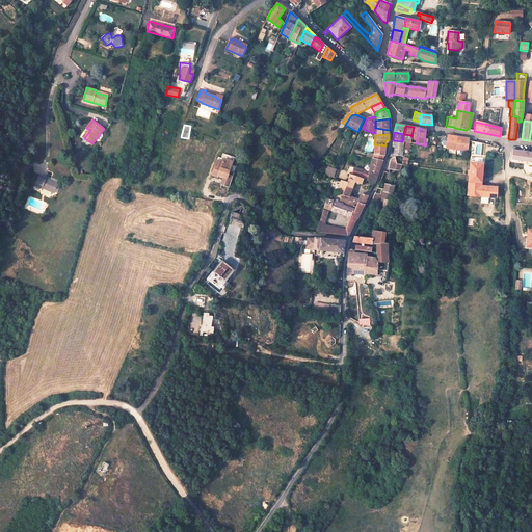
[(457,136),(447,135),(446,137),(445,145),(445,148),(456,150),(468,152),(469,141),(469,138),(457,136)]
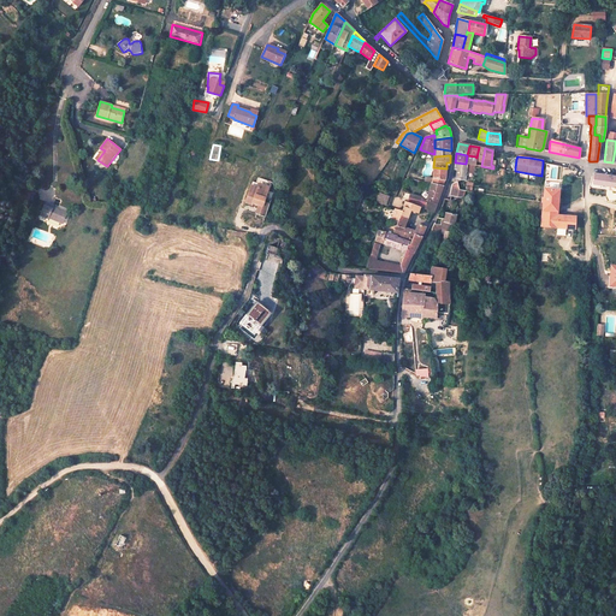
[(466,164),(456,163),(456,172),(455,179),(465,181),(466,164)]
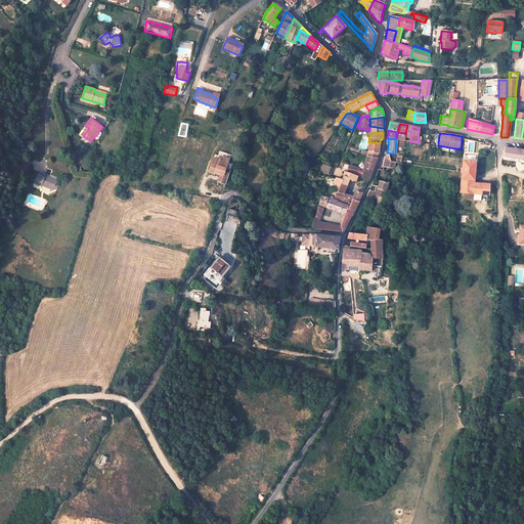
[(379,150),(379,147),(380,143),(368,142),(368,147),(368,148),(368,151),(378,154),(379,150)]
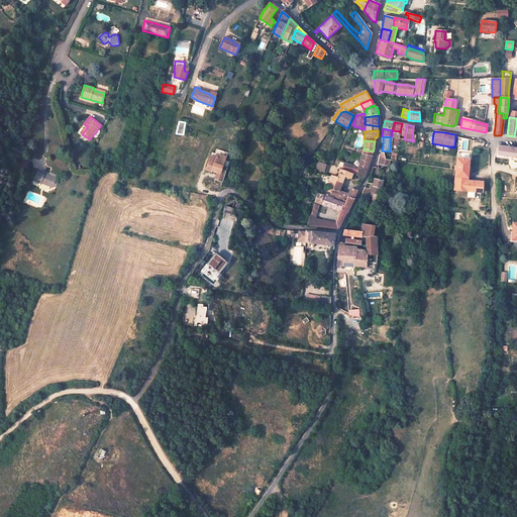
[(516,157),(516,146),(499,144),(498,154),(516,157)]
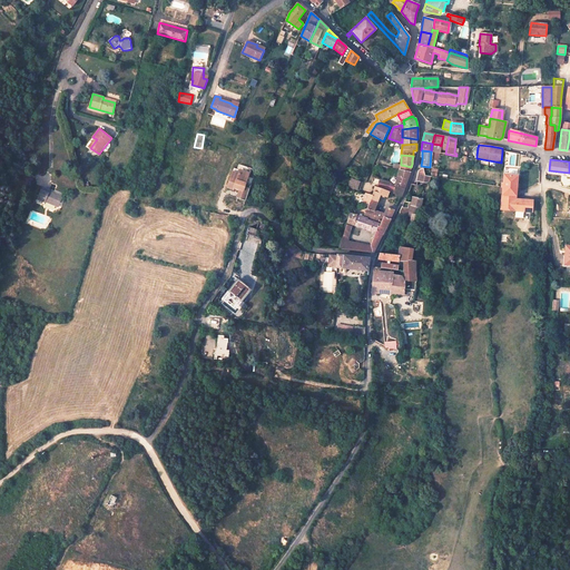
[(518,169),(503,168),(501,195),(516,196),(516,189),(518,169)]
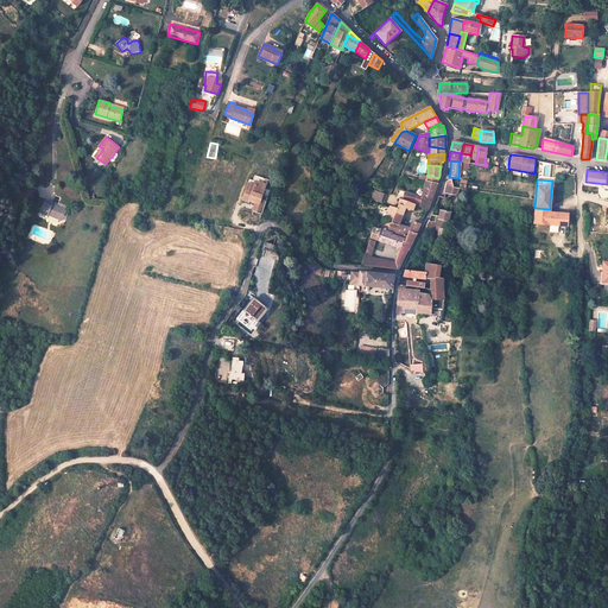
[(428,210),(429,207),(431,200),(434,194),(437,184),(426,181),(425,184),(422,197),(422,198),(420,198),(420,200),(405,195),(404,201),(415,204),(415,206),(419,207),(428,210)]
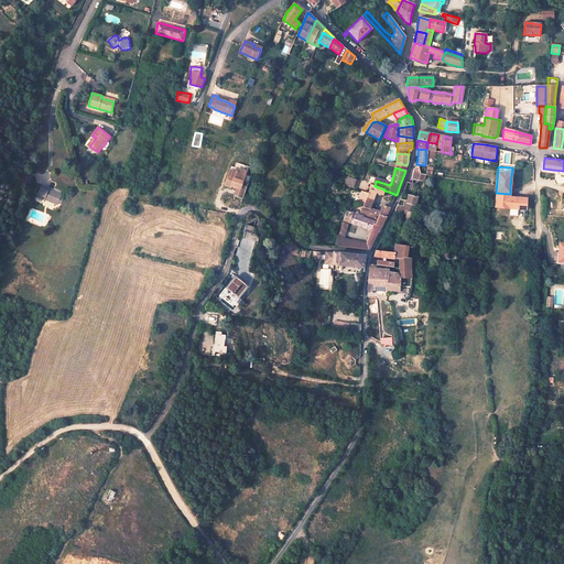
[(418,167),(414,169),(412,174),(412,179),(421,180),(423,180),(423,179),(424,175),(419,174),(418,167)]
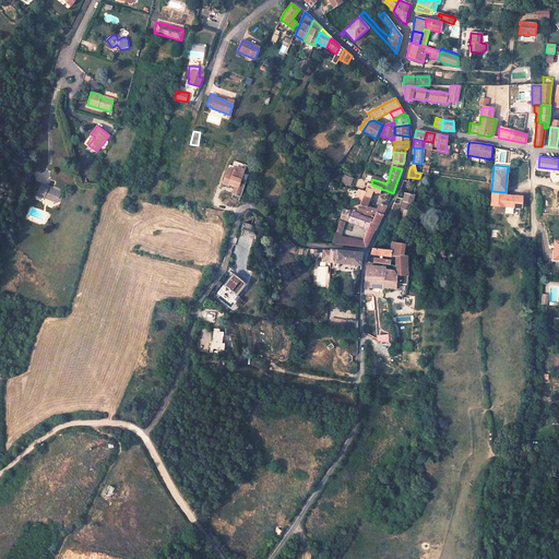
[(234,170),(228,168),(223,183),(229,186),(229,183),(235,186),(233,194),(240,197),(245,186),(239,183),(241,179),(244,171),(242,169),(237,167),(235,168),(234,170)]
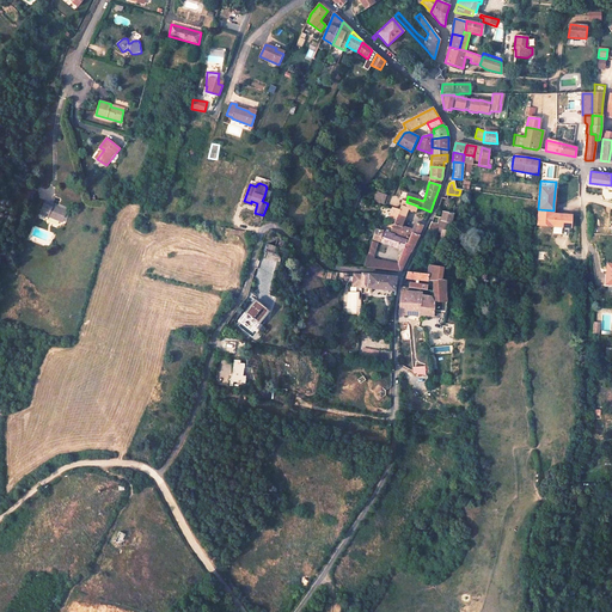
[(383,203),(386,195),(377,193),(374,200),(383,203)]
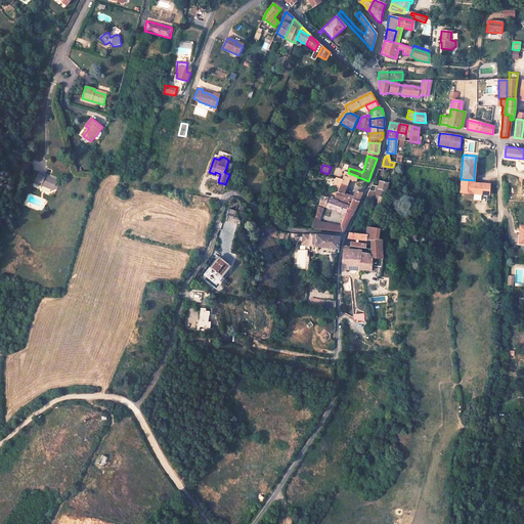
[(340,183),(346,185),(346,183),(348,180),(349,180),(353,181),(353,180),(355,181),(357,177),(357,176),(348,173),(345,171),(342,179),(336,178),(336,179),(334,184),(333,187),(333,188),(338,189),(340,183)]
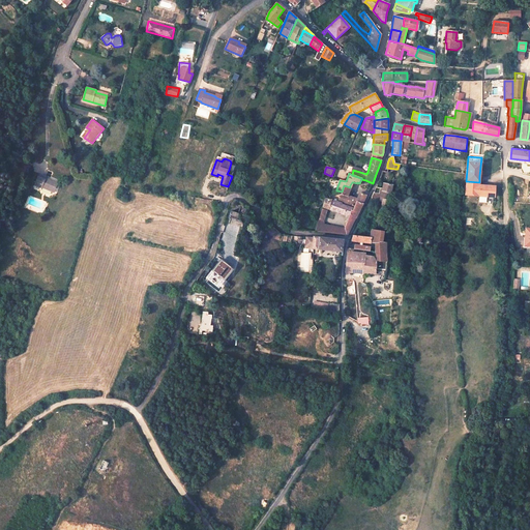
[(38,174),(34,185),(42,188),(42,187),(52,192),(53,189),(55,190),(58,182),(47,177),(38,174)]
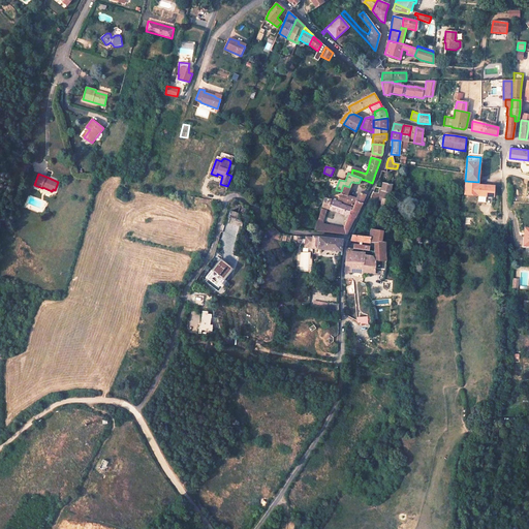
[(492,177),(478,176),(478,182),(477,183),(492,184),(492,177)]
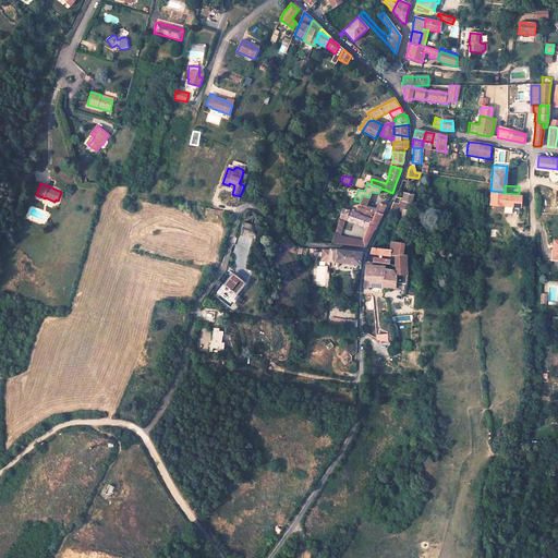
[(505,192),(490,191),(489,205),(520,208),(521,196),(504,195),(504,193),(505,192)]
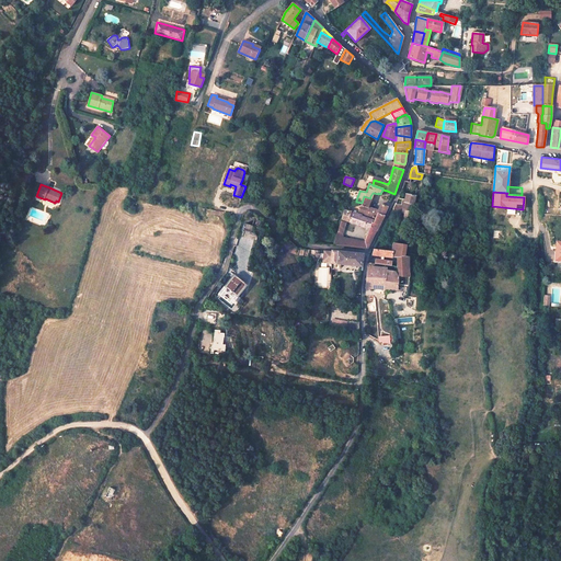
[(415,195),(405,194),(404,199),(401,213),(404,213),(402,219),(403,219),(402,225),(409,226),(415,195)]
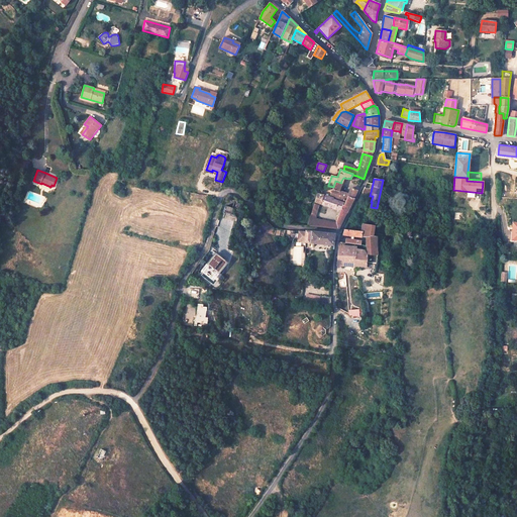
[(348,194),(345,193),(339,192),(338,191),(340,184),(341,183),(335,181),(333,187),(330,196),(344,201),(345,201),(347,196),(354,199),(355,196),(357,192),(357,191),(350,189),(348,194)]
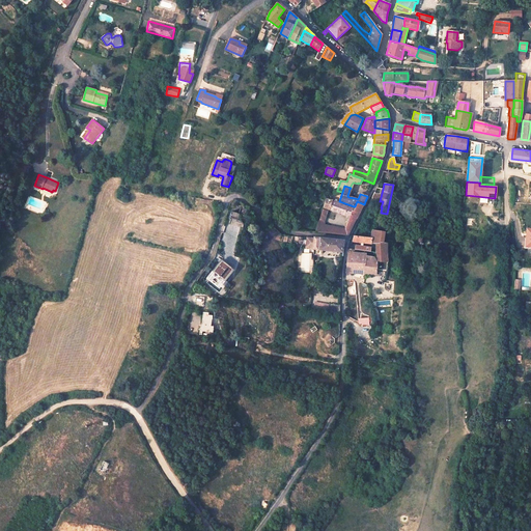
[(383,189),(376,188),(371,196),(372,198),(380,201),(383,189)]
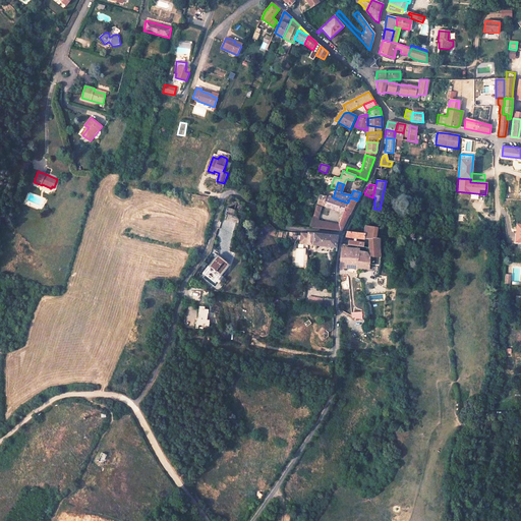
[(316,204),(343,213),(346,205),(340,203),(335,201),(333,198),(320,194),(316,204)]
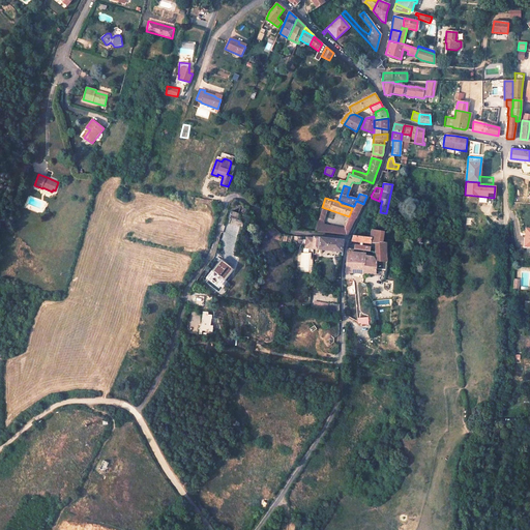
[(352,208),(349,216),(345,228),(330,226),(323,225),(317,223),(317,224),(315,231),(336,234),(343,235),(347,235),(355,218),(355,219),(358,212),(361,208),(363,204),(356,201),(354,206),(353,206),(352,208)]
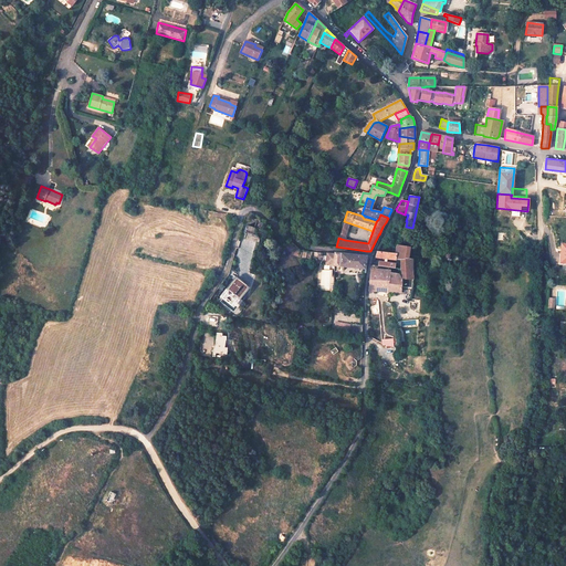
[(509,240),(509,227),(499,227),(499,240),(509,240)]
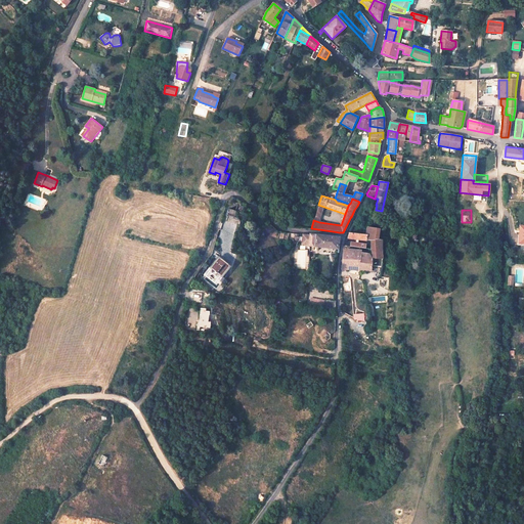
[(364,234),(349,232),(346,238),(365,241),(372,241),(370,246),(360,245),(359,244),(350,243),(349,247),(369,250),(372,255),(372,258),(372,259),(382,258),(382,256),(381,241),(378,241),(379,229),(366,227),(364,234)]
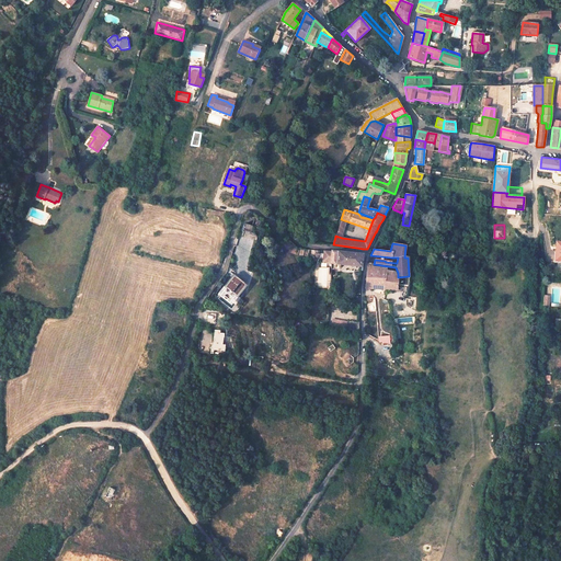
[(361,254),(333,251),(332,263),(361,265),(361,254)]
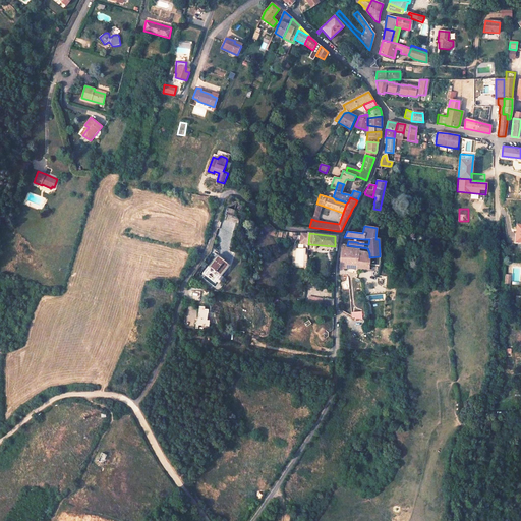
[(351,249),(342,248),(340,258),(339,268),(357,269),(358,251),(357,251),(351,251),(351,249)]
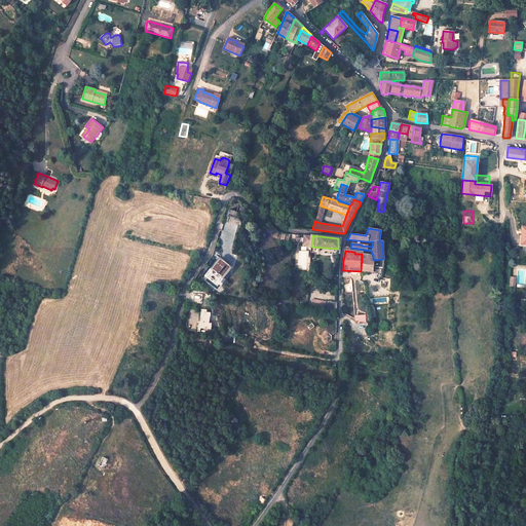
[(369,256),(362,254),(361,271),(372,272),(372,268),(382,268),(383,259),(373,260),(373,259),(372,259),(369,256)]
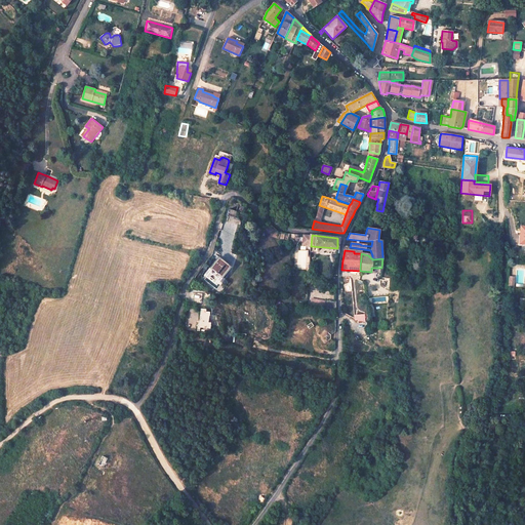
[(217,259),(210,269),(214,271),(213,272),(213,273),(213,274),(214,274),(214,275),(215,275),(215,276),(216,276),(217,275),(218,275),(221,277),(229,269),(228,267),(229,265),(220,258),(218,260),(217,259)]
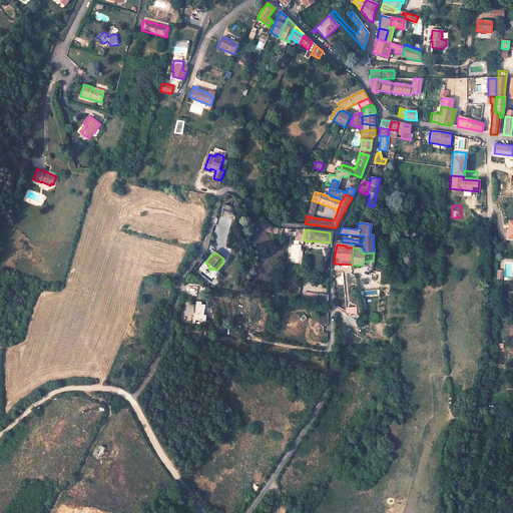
[(318,294),(304,291),(303,298),(316,301),(318,294)]
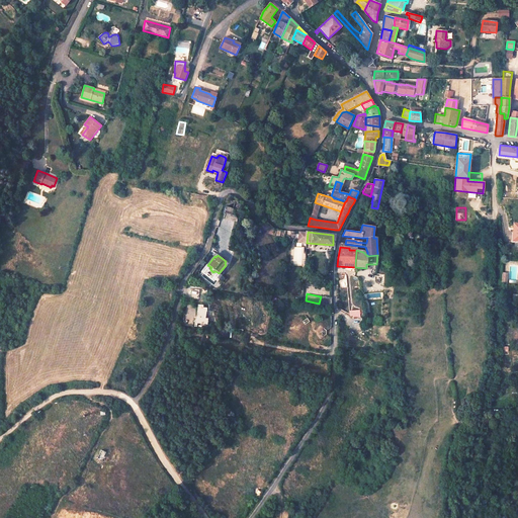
[(331,297),(321,295),(321,296),(319,304),(331,306),(331,297)]
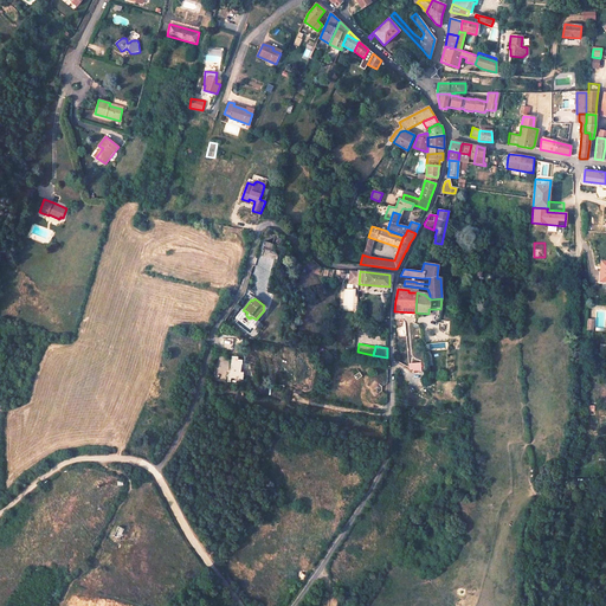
[(238,358),(231,356),(230,374),(227,373),(227,381),(231,382),(231,379),(244,380),(244,372),(242,372),(243,360),(238,359),(238,358)]
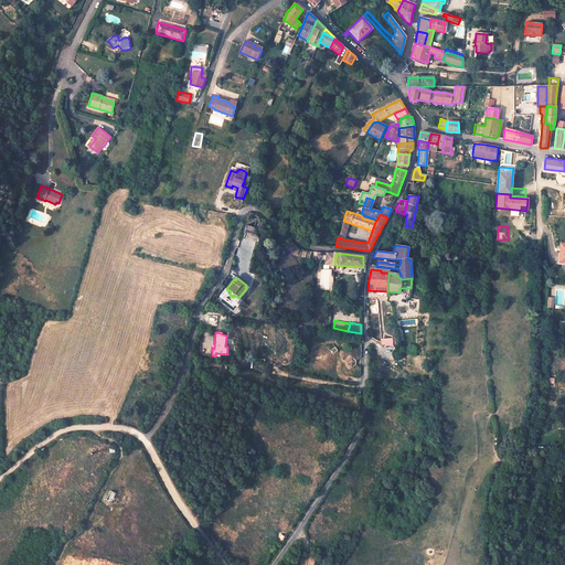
[(118,494),(112,492),(107,500),(115,503),(118,494)]
